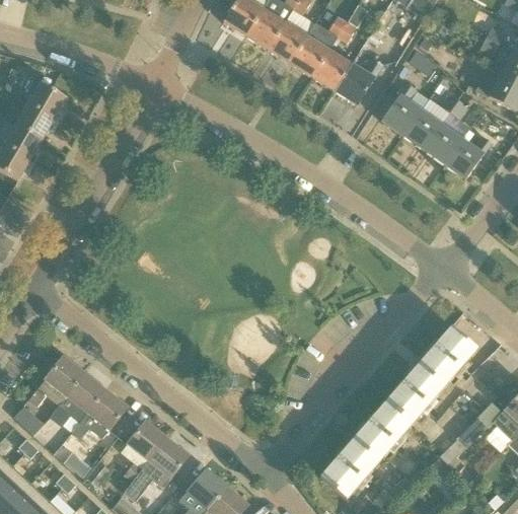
[(236,0),(223,20),(246,34),(268,0),(236,0)]
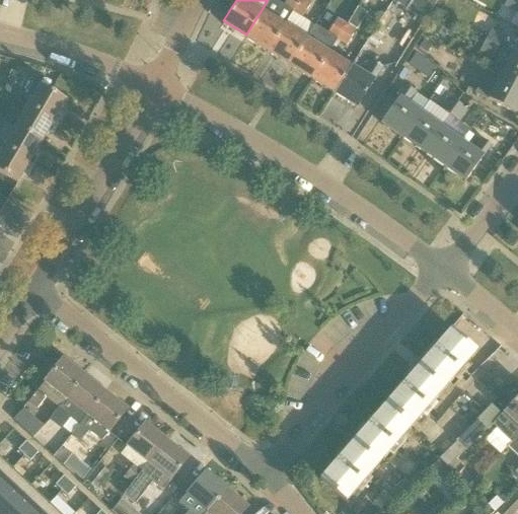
[(293,8),(298,0),(285,0),(284,2),(281,0),(268,0),(246,34),(269,49),(285,21),(293,8)]
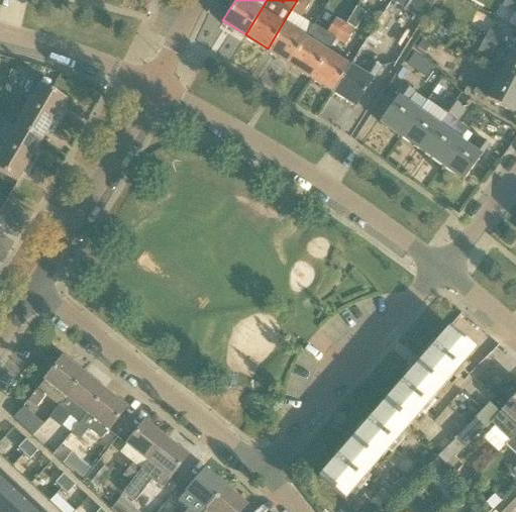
[(297,0),(292,8),(301,14),(310,0),(297,0)]
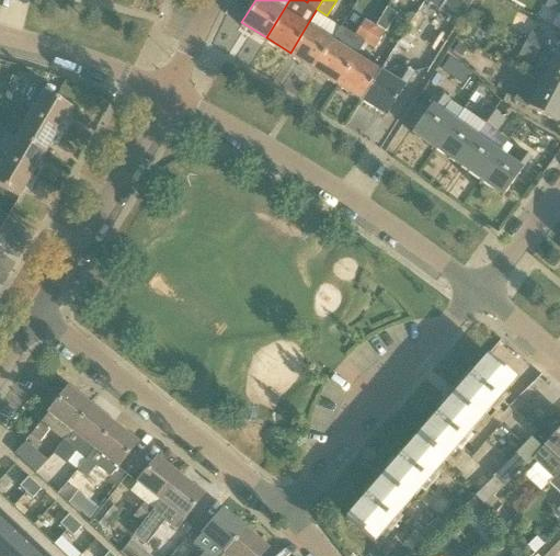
[(438,0),(436,3),(448,11),(455,0),(438,0)]
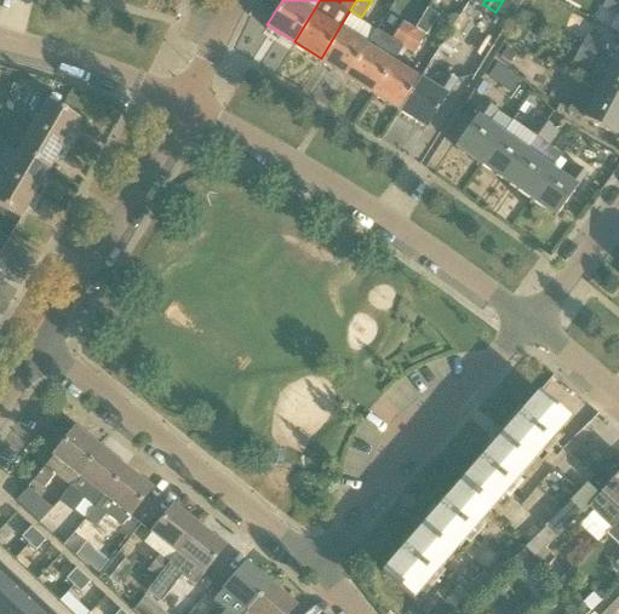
[(503,0),(496,12),(508,21),(521,0),(503,0)]
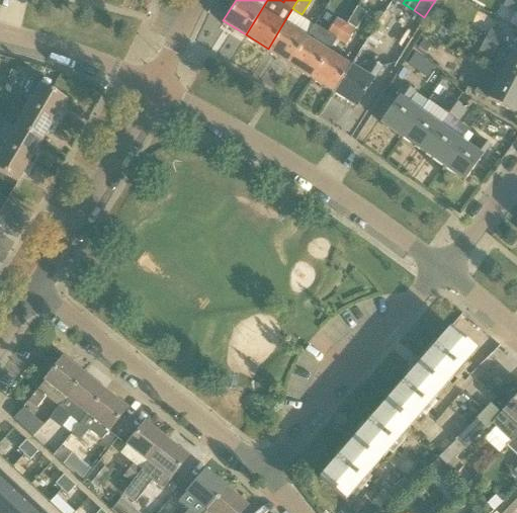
[(515,8),(516,5),(516,0),(505,0),(504,3),(515,8)]
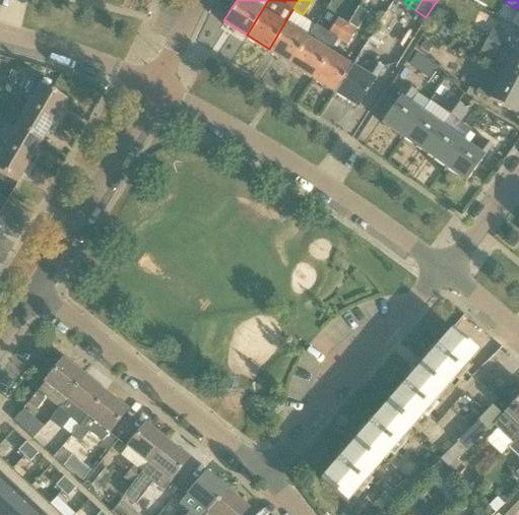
[(330,49),(338,37),(347,20),(338,14),(321,44),(308,36),(292,62),(313,76),(330,49)]
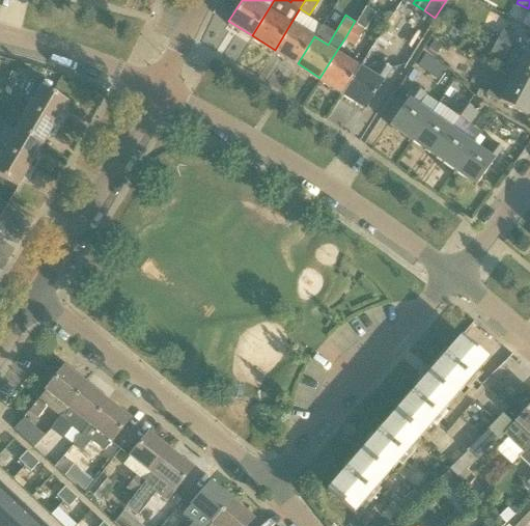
[(461,25),(447,18),(442,27),(455,33),(461,25)]
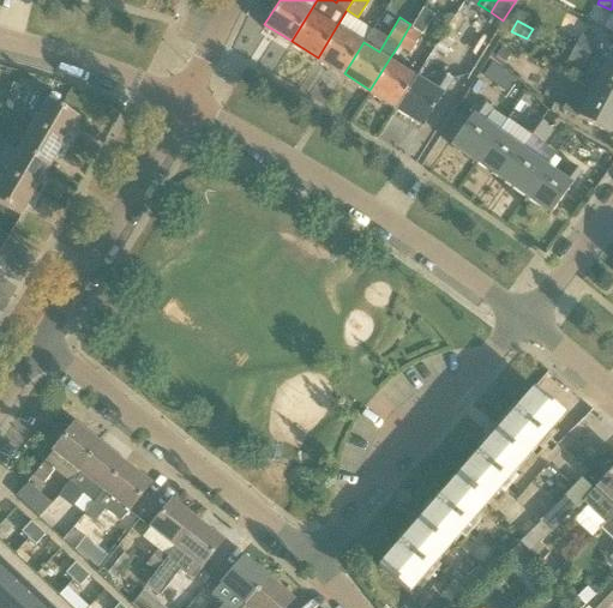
[(410,24),(400,43),(410,49),(422,31),(410,24)]
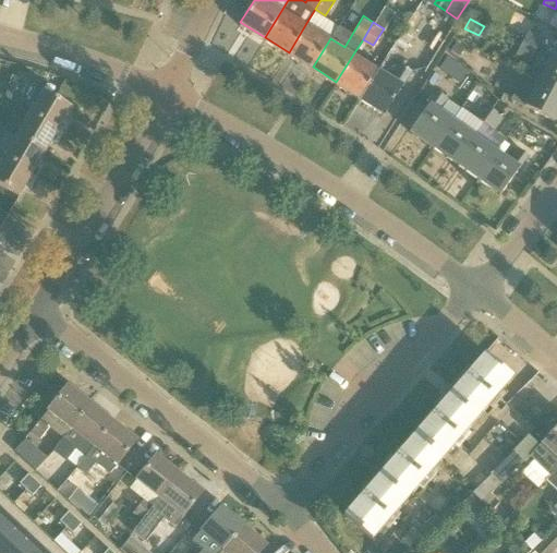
[(313,67),(330,38),(306,23),(289,52),(313,67)]
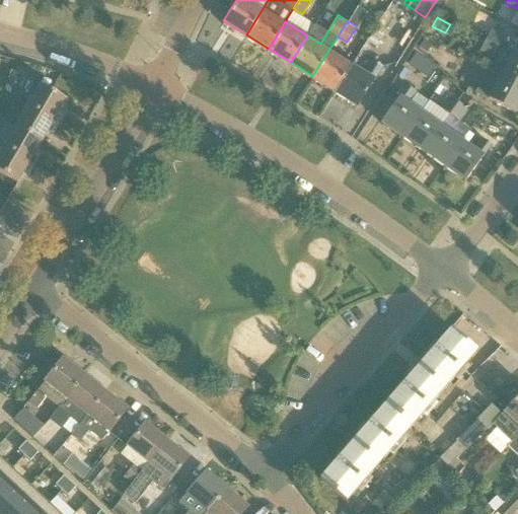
[(487,37),(499,44),(504,33),(492,26),(487,37)]
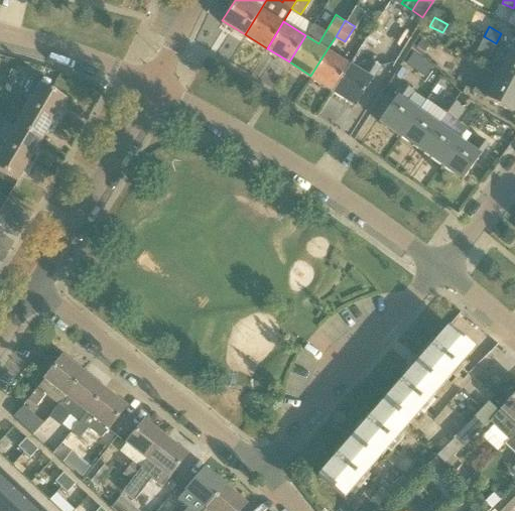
[(422,36),(417,43),(425,48),(430,41),(422,36)]
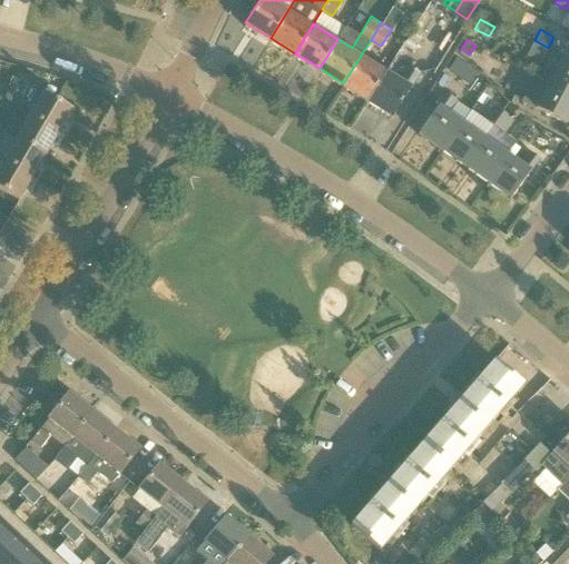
[(541,59),(548,48),(535,40),(528,51),(541,59)]
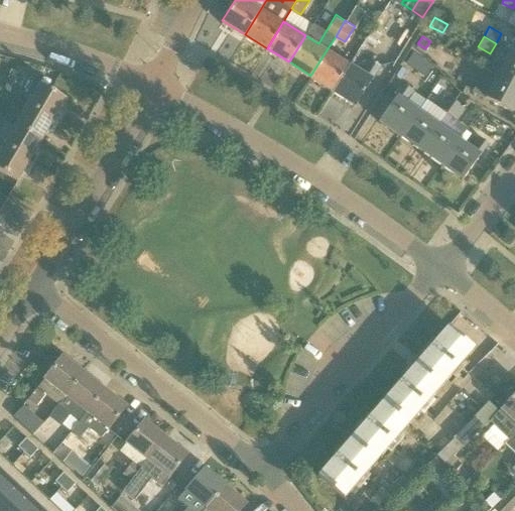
[(333,90),(350,62),(328,48),(310,76),(333,90)]
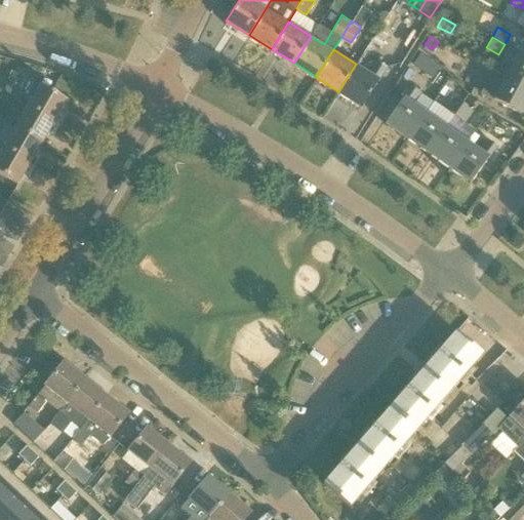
[(523,53),(519,51),(507,74),(523,82),(523,53)]
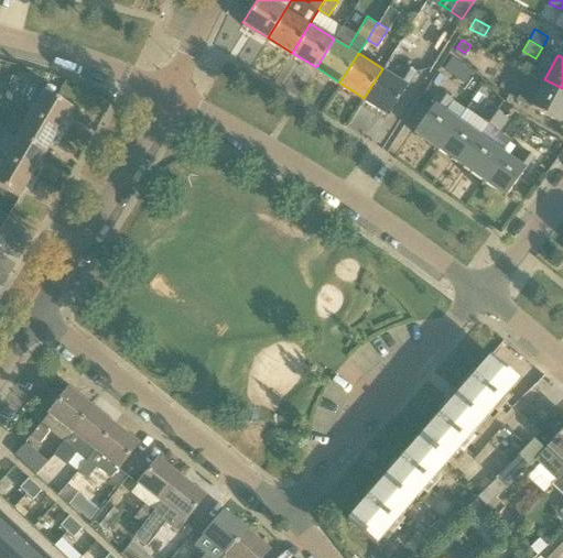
[(382,68),(364,98),(389,113),(417,68),(407,62),(397,77),(382,68)]
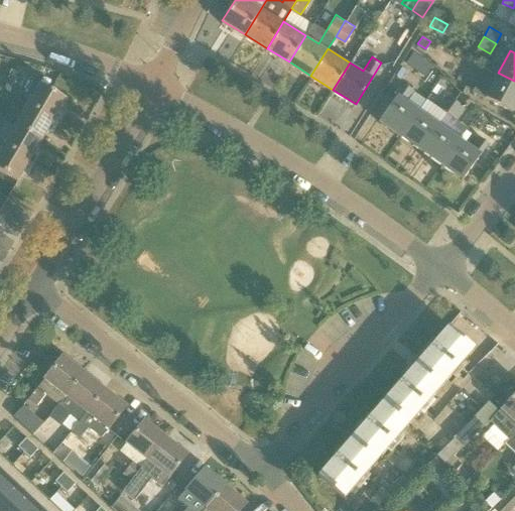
[(513,110),(514,107),(514,81),(498,73),(491,86),(479,79),(474,88),(513,110)]
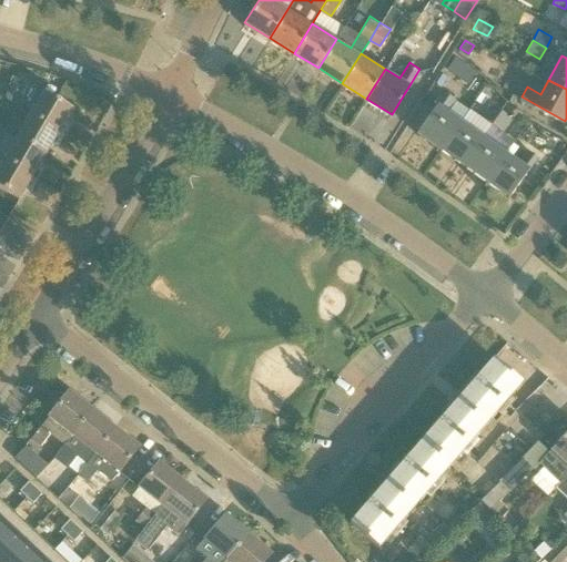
[(31,112),(66,132),(72,119),(67,116),(73,105),(44,89),(31,112)]
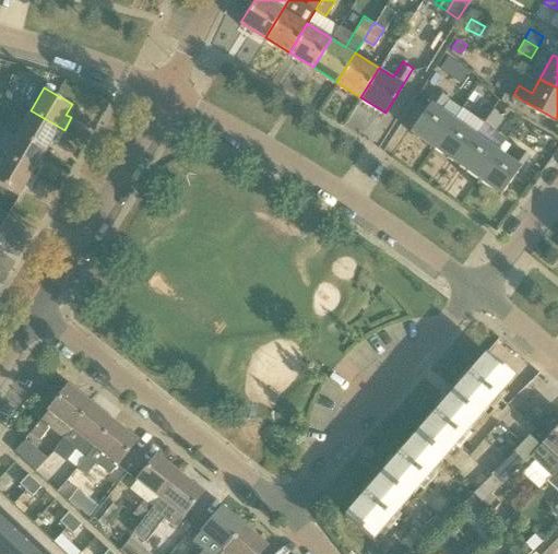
[(450,94),(449,95),(440,89),(412,129),(435,144),(453,118),(463,104),(450,94)]
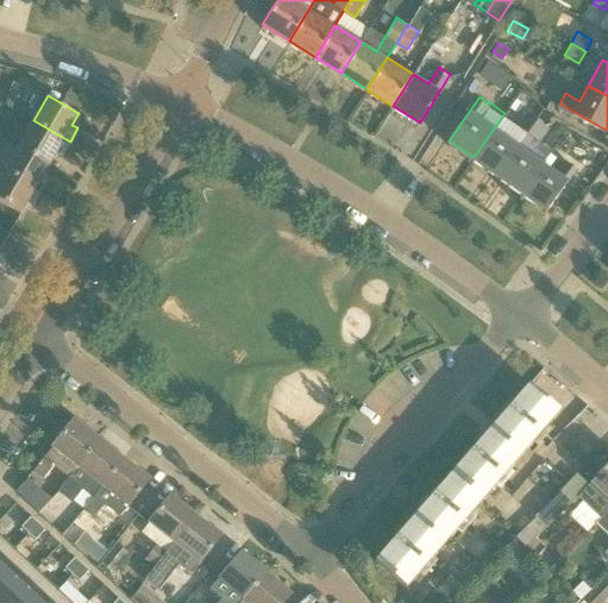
[(527,108),(518,123),(528,131),(538,117),(527,108)]
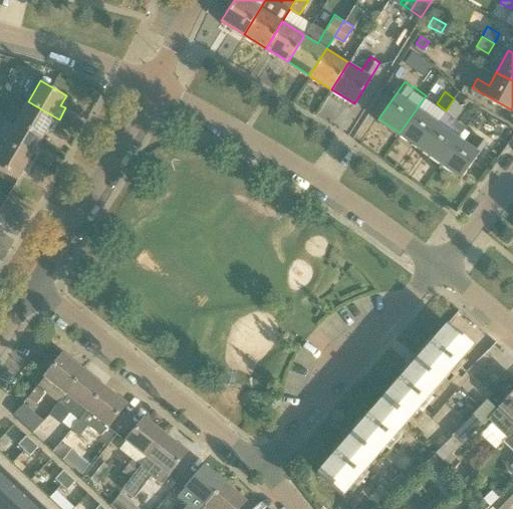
[(463,105),(455,98),(454,98),(446,110),(455,116),(463,105)]
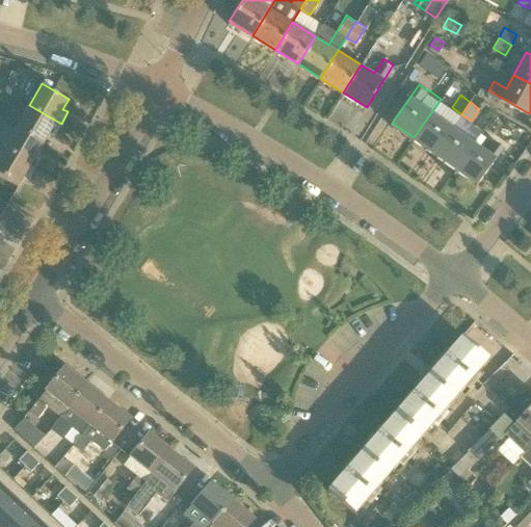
[(54,135),(61,124),(29,105),(17,126),(44,141),(50,132),(54,135)]
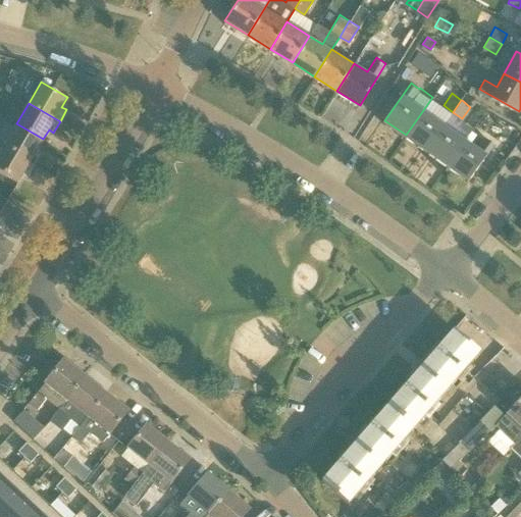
[(444,124),(423,110),(406,135),(426,150),(444,124)]
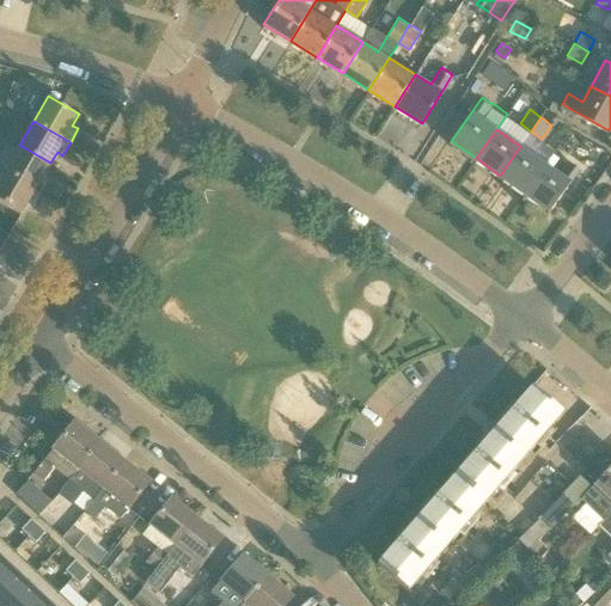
[(44,173),(50,163),(19,145),(6,169),(42,190),(50,177),(44,173)]
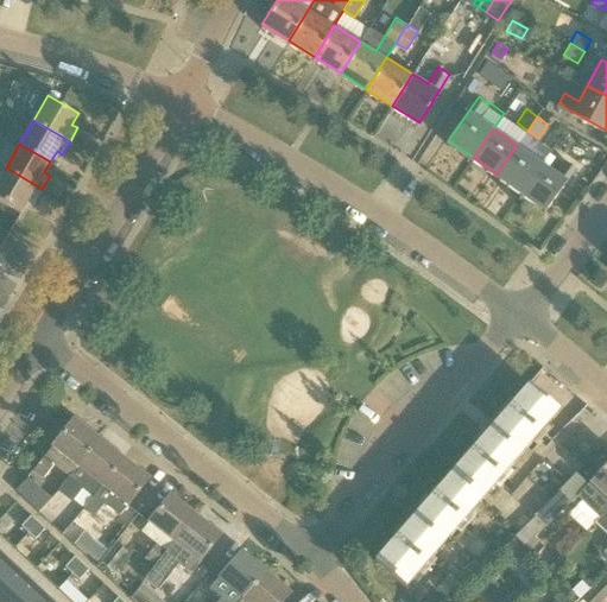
[(542,162),(517,145),(497,175),(520,191),(542,162)]
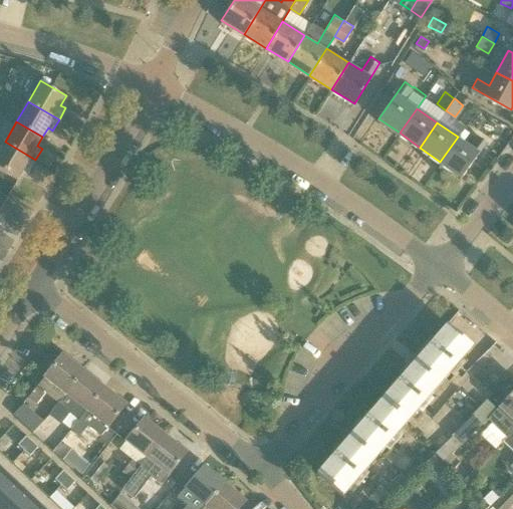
[(470,146),(464,141),(458,137),(440,162),(461,177),(487,140),(478,134),(470,146)]
